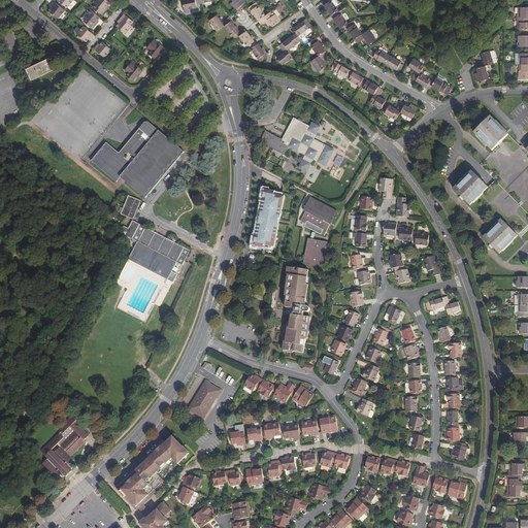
[(106,8),(108,5),(110,3),(106,0),(97,0),(95,3),(96,4),(93,7),(102,15),(107,9),(106,8)]
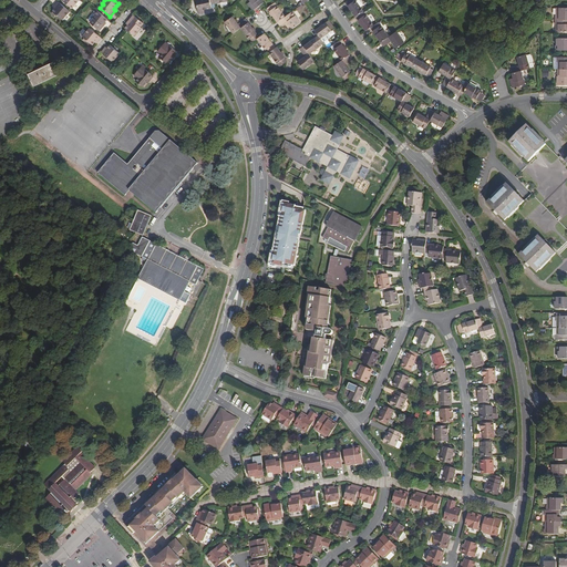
[(215,3),(214,0),(196,0),(198,11),(212,8),(210,4),(215,3)]
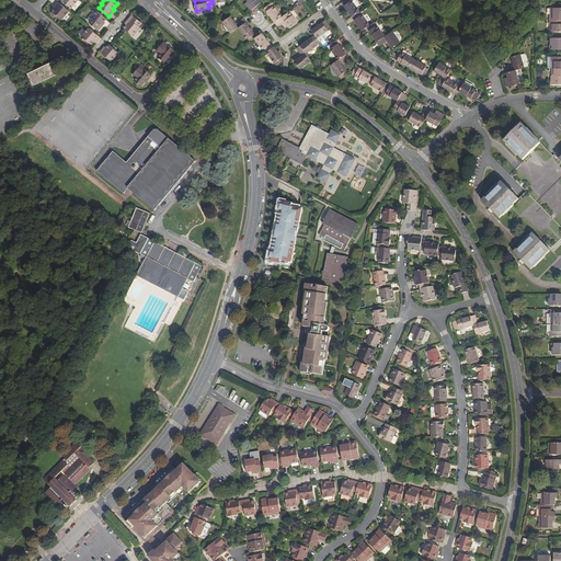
[(247,3),(251,10),(254,8),(262,2),(260,0),(248,0),(249,1),(247,3)]
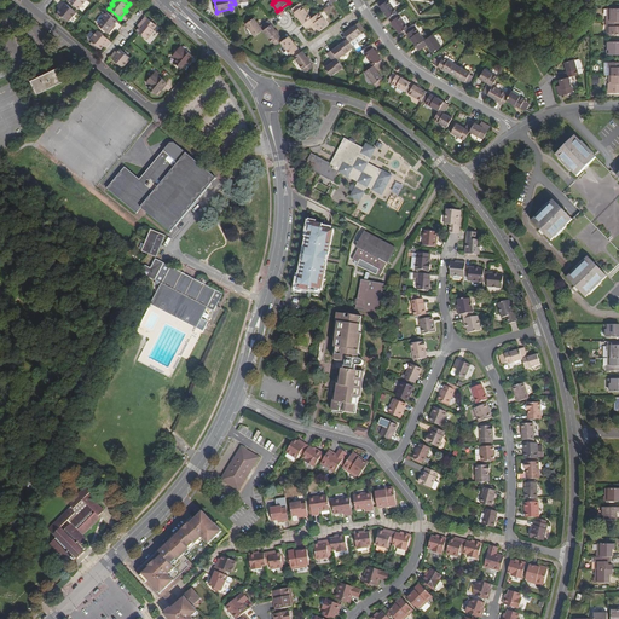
[(383,12),(388,18),(395,13),(397,12),(388,0),(386,1),(385,0),(380,0),(377,3),(383,12)]
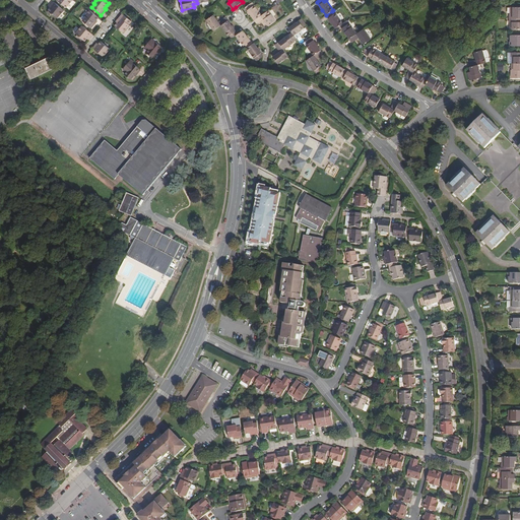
[(58,18),(64,10),(54,1),(51,5),(52,6),(51,7),(48,10),(58,18)]
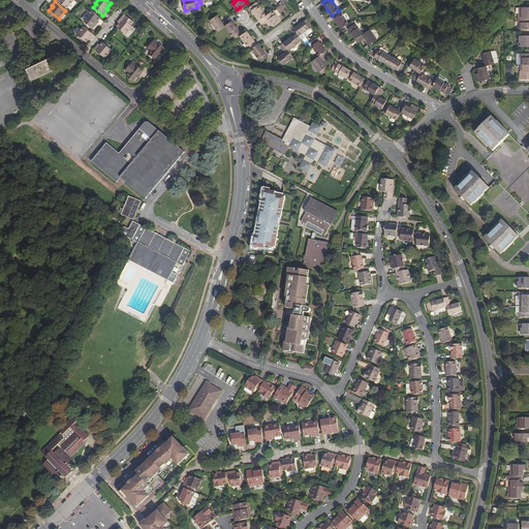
[(258,21),(267,16),(259,5),(257,6),(255,3),(249,7),(249,8),(255,16),(258,21)]
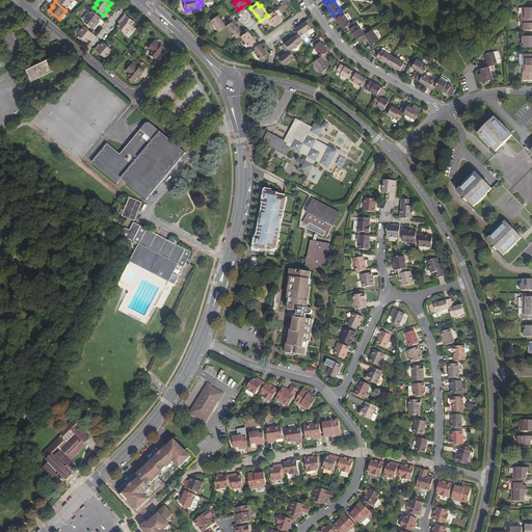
[(522,15),(522,19),(531,18),(531,7),(523,7),(523,15),(522,15)]
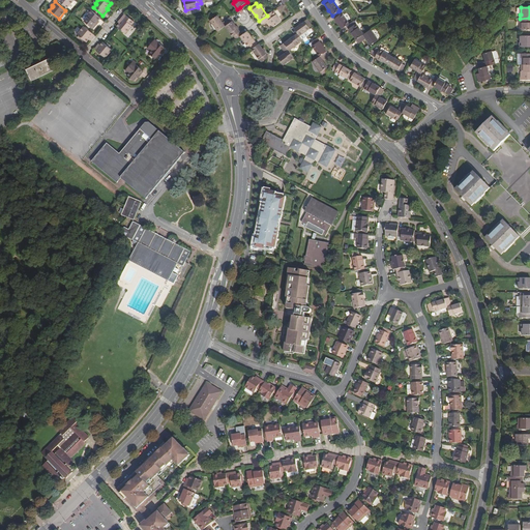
[(97,21),(98,21),(100,19),(91,10),(86,16),(87,17),(84,21),(93,29),(97,25),(95,23),(97,21)]
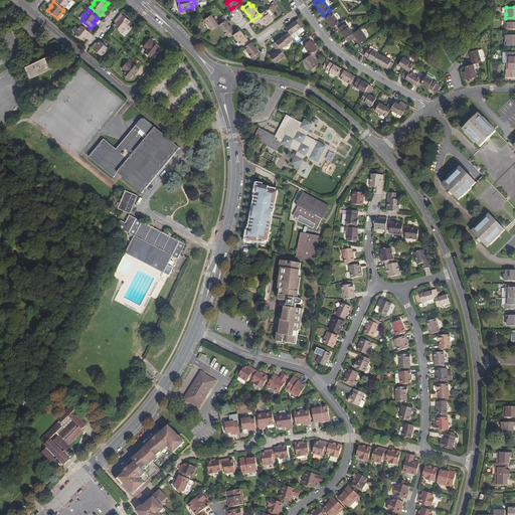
[(260,15),(251,20),(253,23),(254,24),(261,19),(266,26),(273,21),(266,10),(260,15)]
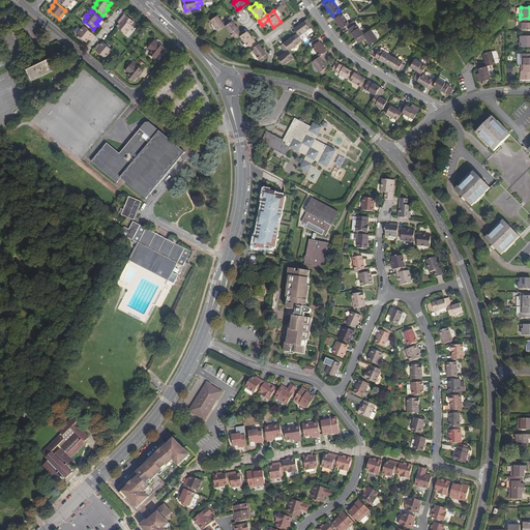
[(341,15),(339,11),(332,16),(336,23),(342,29),(346,26),(349,24),(342,13),(341,15)]
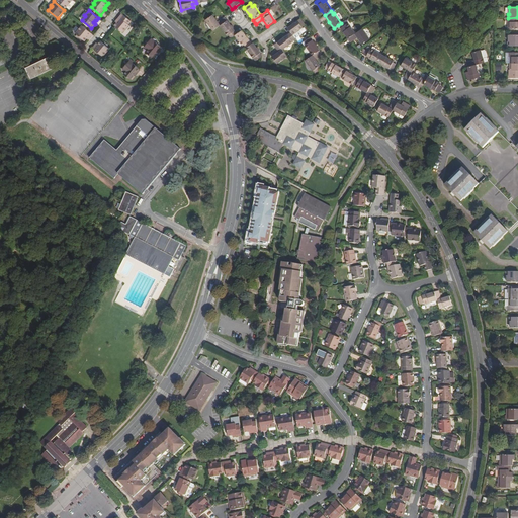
[(117,20),(115,23),(113,26),(114,27),(120,32),(121,33),(128,25),(132,21),(122,14),(116,20),(117,20)]
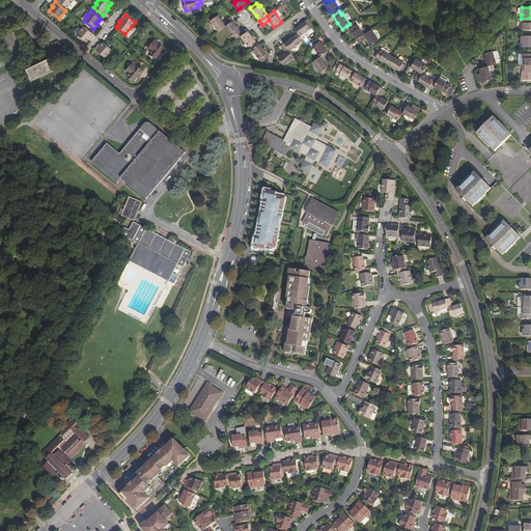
[(225,26),(232,21),(231,19),(230,18),(223,22),(219,16),(212,21),(218,31),(225,26)]
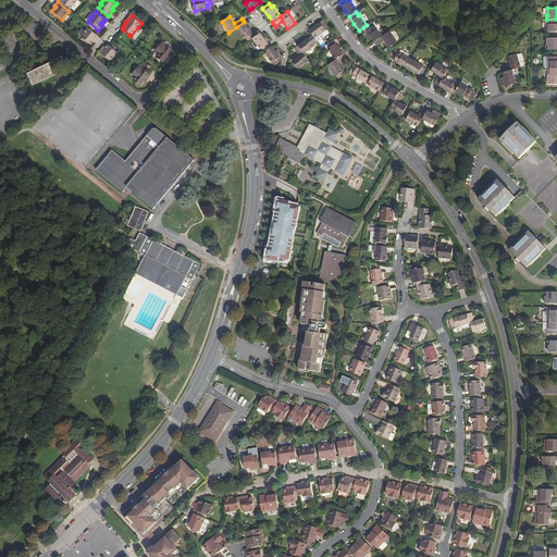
[(556,19),(546,20),(546,24),(547,24),(547,31),(556,31),(556,19)]
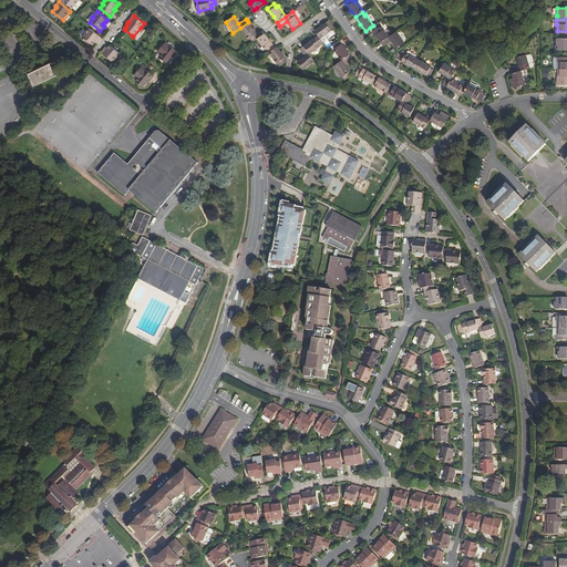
[(315,31),(319,35),(321,39),(332,31),(331,29),(334,27),(329,20),(326,23),(315,31)]
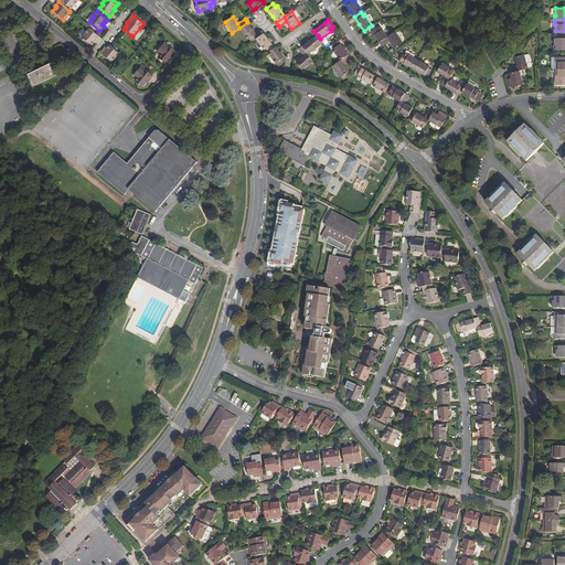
[(256,39),(258,38),(254,32),(247,22),(240,28),(248,40),(249,39),(252,42),(256,39)]
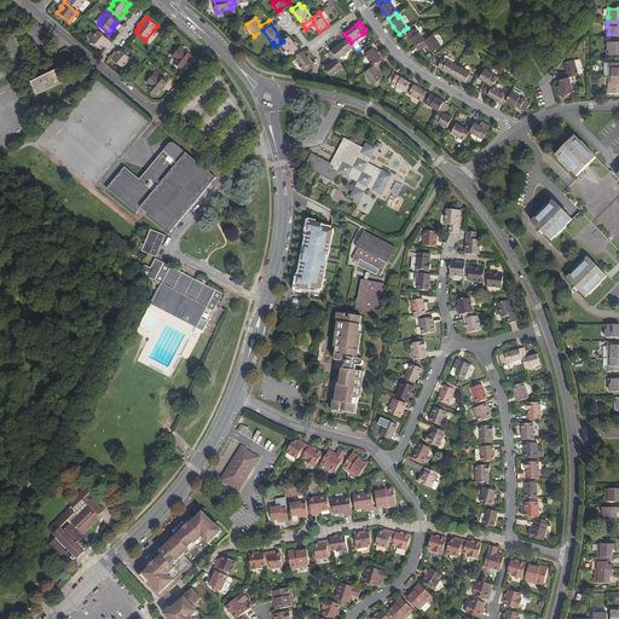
[(415,45),(423,39),(416,28),(415,29),(411,25),(408,28),(404,30),(409,36),(415,45)]
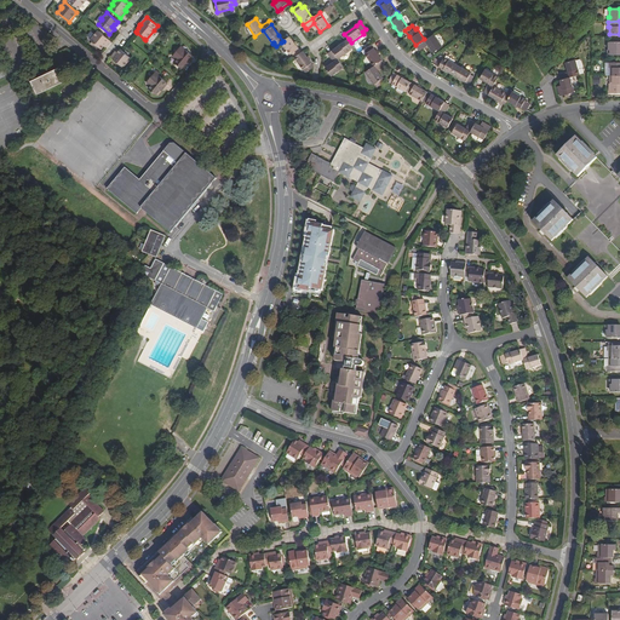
[(107,46),(110,41),(98,30),(90,40),(101,49),(104,45),(105,44),(107,46)]
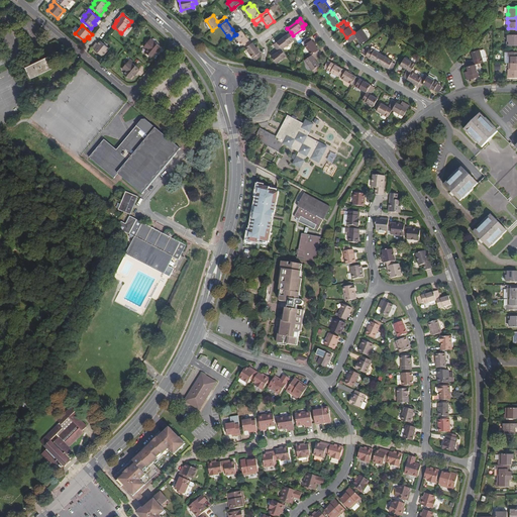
[(353,32),(346,37),(348,40),(350,42),(356,37),(362,44),(369,39),(360,27),(353,32)]
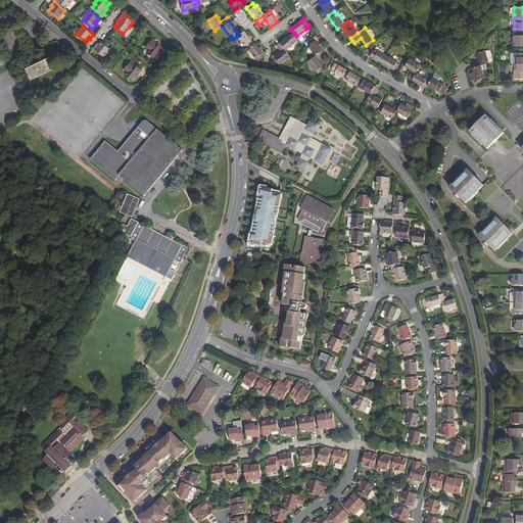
[(244,31),(239,35),(237,36),(244,46),(245,45),(247,48),(254,59),(255,58),(257,61),(265,56),(257,46),(255,43),(253,44),(249,37),(244,31)]
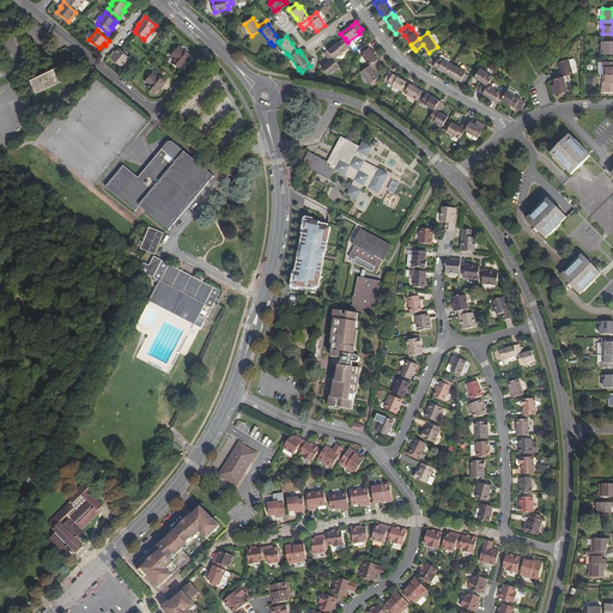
[(328,50),(334,59),(347,49),(346,48),(350,46),(347,42),(345,38),(328,50)]
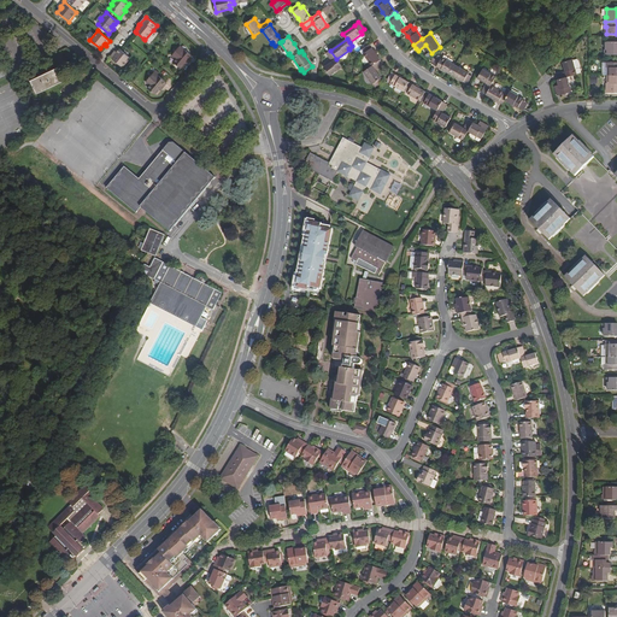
[(616,42),(606,42),(606,50),(605,50),(605,54),(616,54),(616,42)]
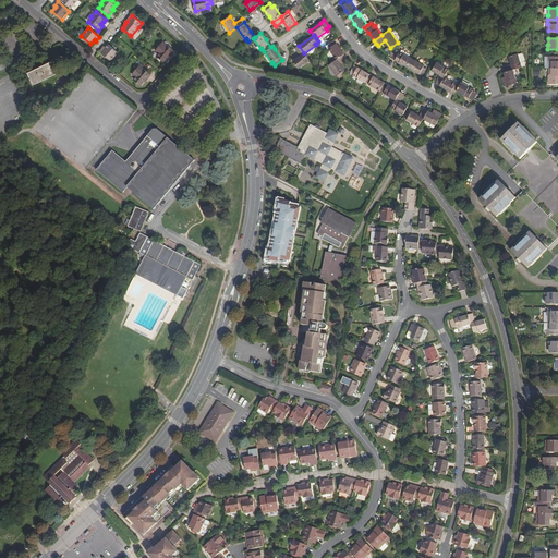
[(336,60),(344,55),(341,50),(334,40),(327,45),(329,48),(328,49),(336,60)]
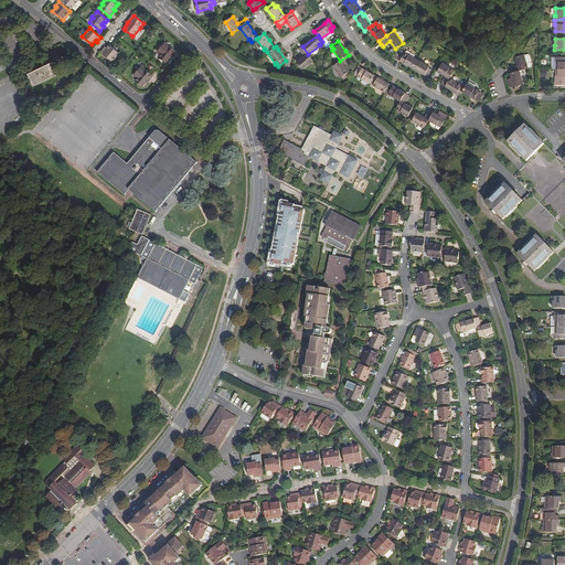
[(166,63),(169,59),(171,55),(172,57),(177,52),(164,42),(157,52),(161,55),(159,57),(166,63)]
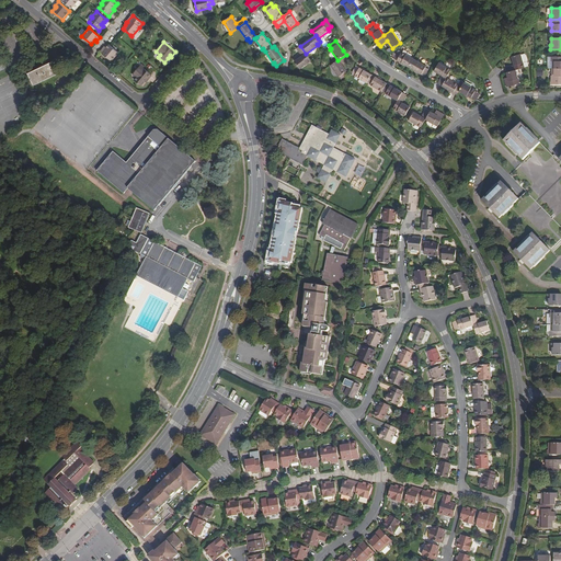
[(103,47),(100,52),(111,61),(118,53),(110,46),(109,45),(106,47),(104,49),(103,47)]
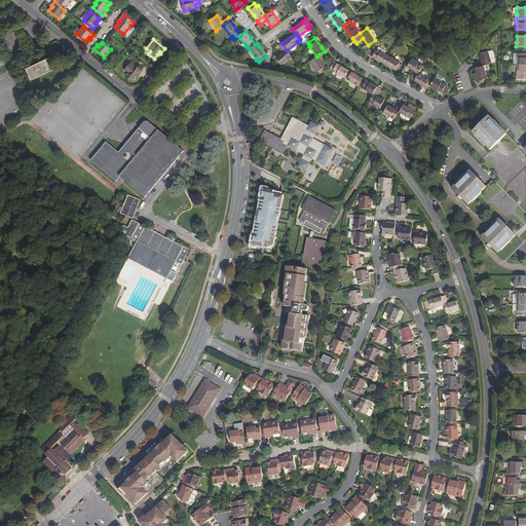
[(287,50),(282,43),(278,45),(283,52),(276,58),(282,65),(292,58),(287,50)]
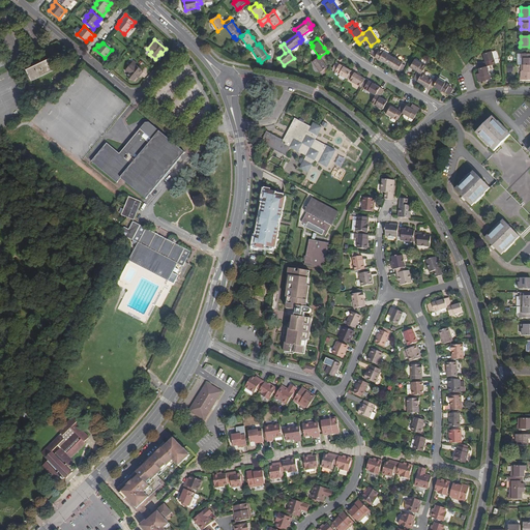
[(382,61),(386,64),(391,56),(379,50),(379,51),(376,49),(372,55),(382,61)]
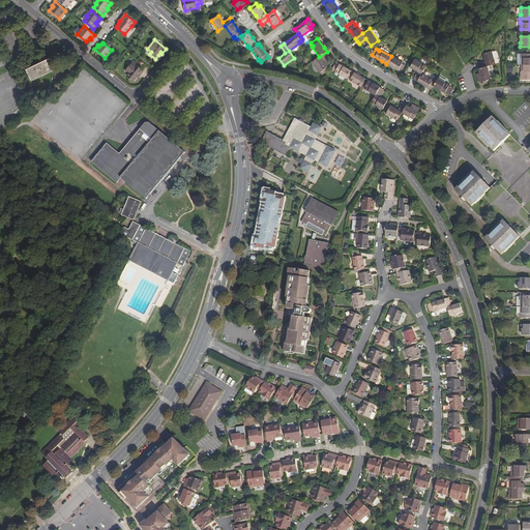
[(478,68),(488,65),(496,63),(492,51),(482,54),(484,61),(477,64),(477,66),(478,68)]
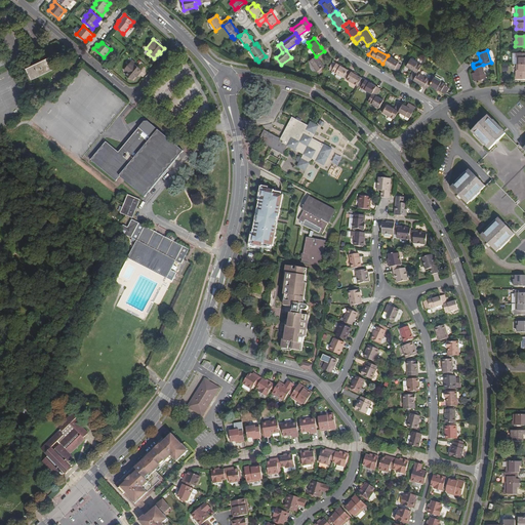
[(324,51),(316,56),(309,62),(317,72),(324,66),(319,59),(326,54),(324,51)]
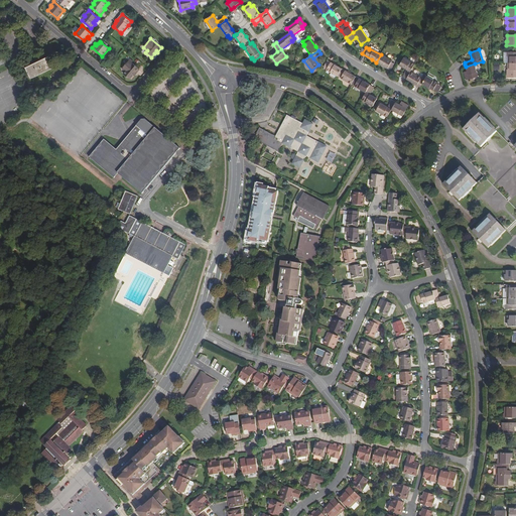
[(509,56),(509,62),(515,62),(515,52),(507,52),(507,56),(509,56)]
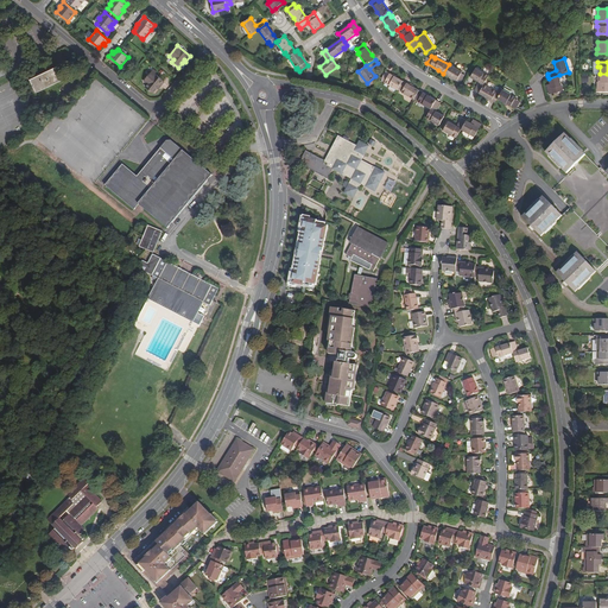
[(449,64),(443,74),(454,80),(461,83),(464,75),(461,74),(462,71),(449,64)]
